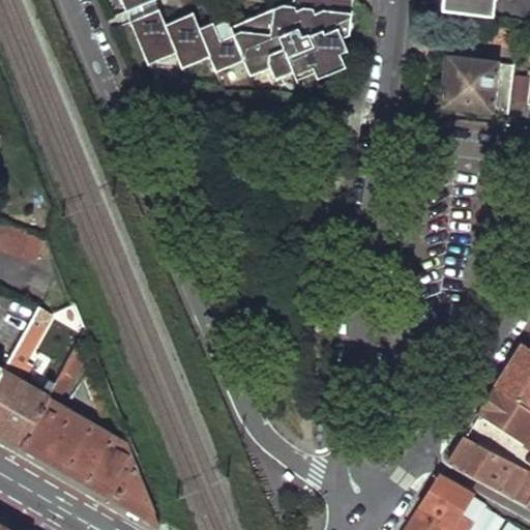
[(119,0),(124,10),(150,0),(119,0)]
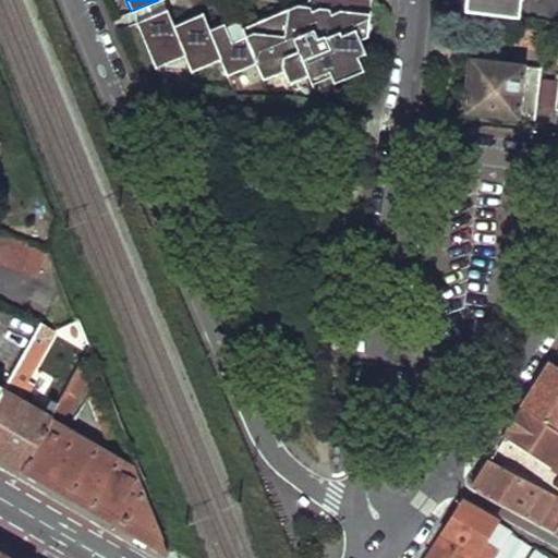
[(166,9),(161,0),(158,0),(131,11),(135,21),(166,9)]
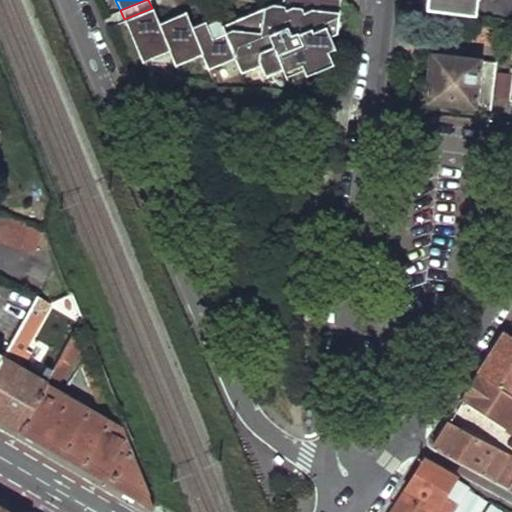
[(157,23),(152,8),(124,19),(141,61),(167,51),(174,65),(200,54),(206,69),(233,58),(239,73),(259,65),(263,76),(281,69),(290,65),(293,74),(296,79),(332,65),(327,52),(334,49),(329,36),(336,33),(339,0),(281,0),(221,25),(218,16),(191,26),(184,12),(157,23)]
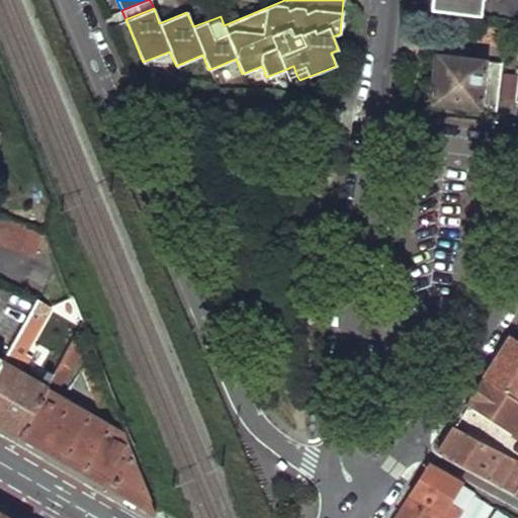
[(431,0),(430,9),(482,15),(483,0),(431,0)]
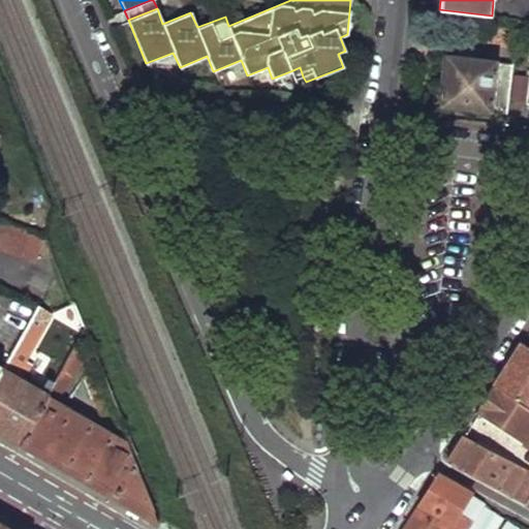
[(447,56),(441,106),(507,115),(514,64),(496,63),(496,61),(447,56)]
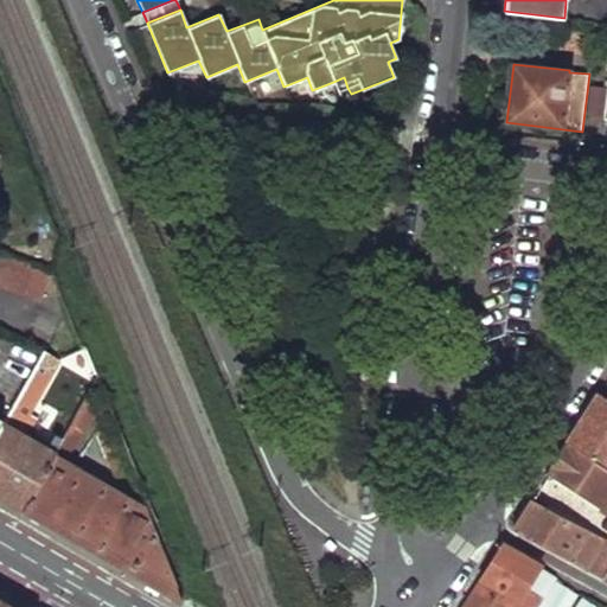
[(344,77),(333,82),(338,93),(347,88),(344,77)]
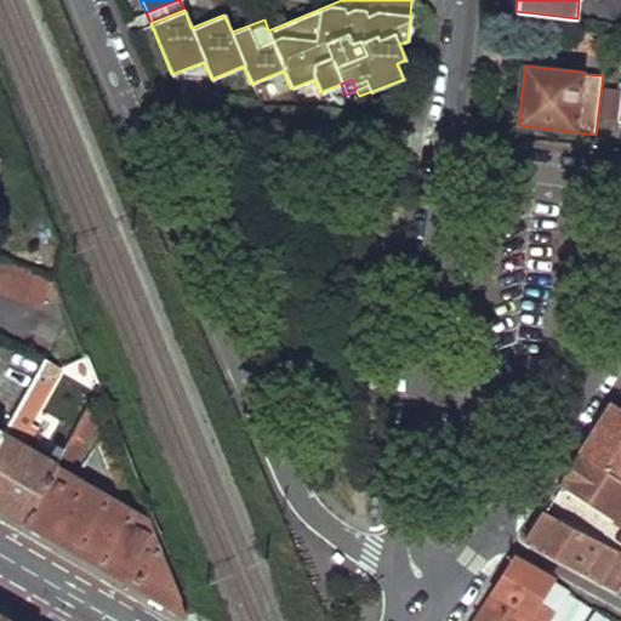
[(49,277),(1,260),(0,261),(0,291),(39,306),(49,277)]
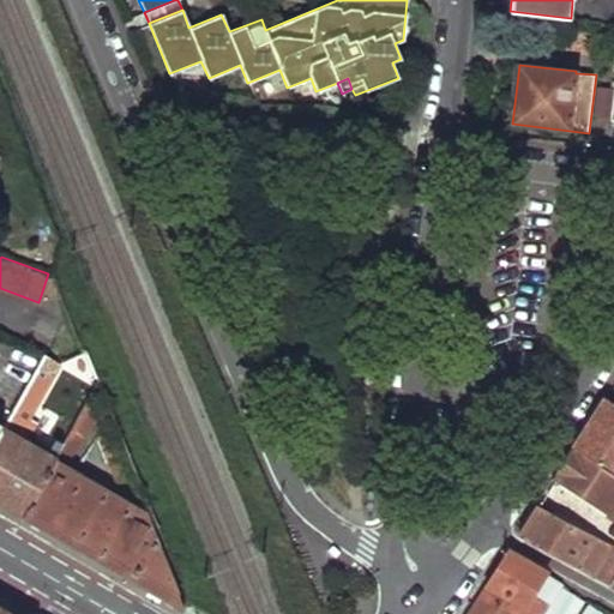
[(85,353),(66,360),(77,385),(95,378),(85,353)]
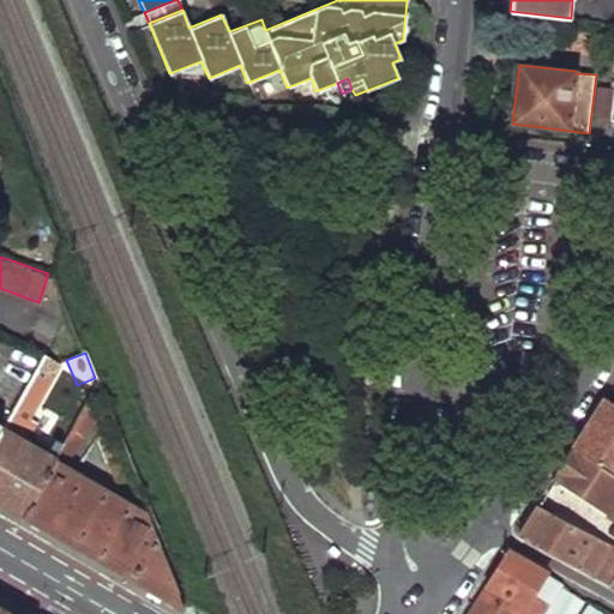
[(2,434),(0,438),(0,505),(5,509),(24,519),(50,471),(54,464),(16,443),(58,368),(43,361),(2,434)]
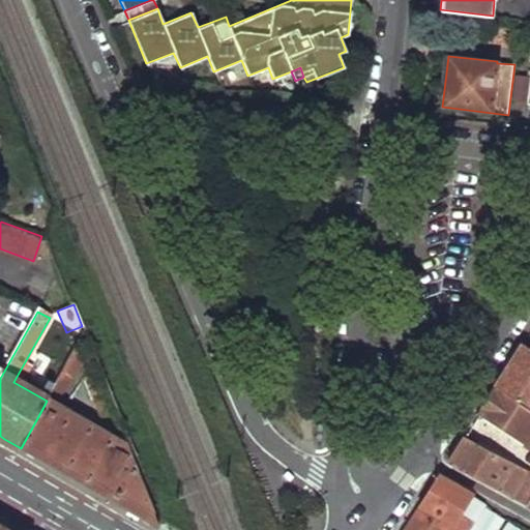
[(82,334),(48,398),(55,401),(77,361),(82,375),(78,382),(89,410),(93,409),(97,419),(114,414),(82,334)]
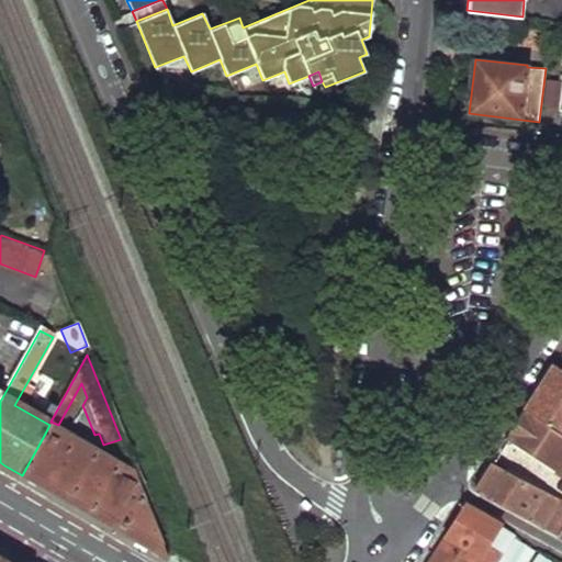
[(561,369),(555,366),(526,412),(561,435),(561,369)]
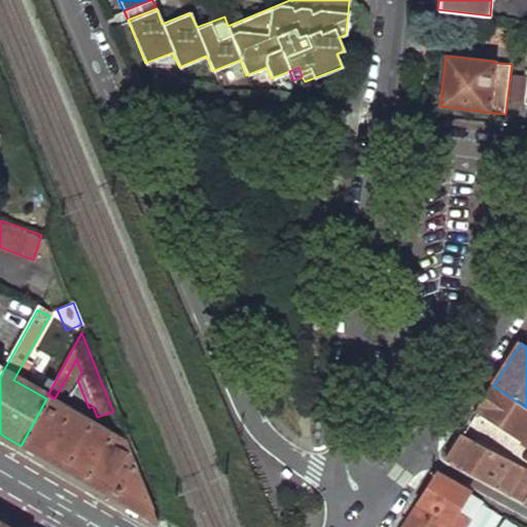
[(526,408),(493,386),(478,411),(526,442),(526,475),(525,473),(513,495),(526,502),(526,408)]
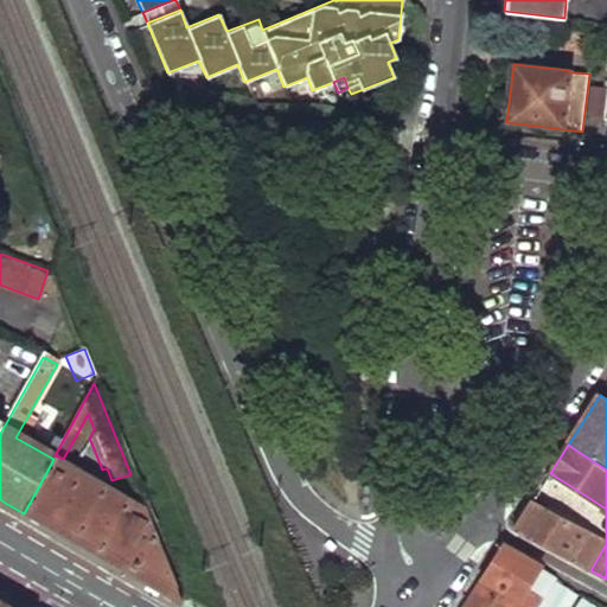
[(128,503),(53,459),(50,466),(24,513),(90,551),(179,604),(181,602),(146,512),(132,479),(121,484),(128,503)]
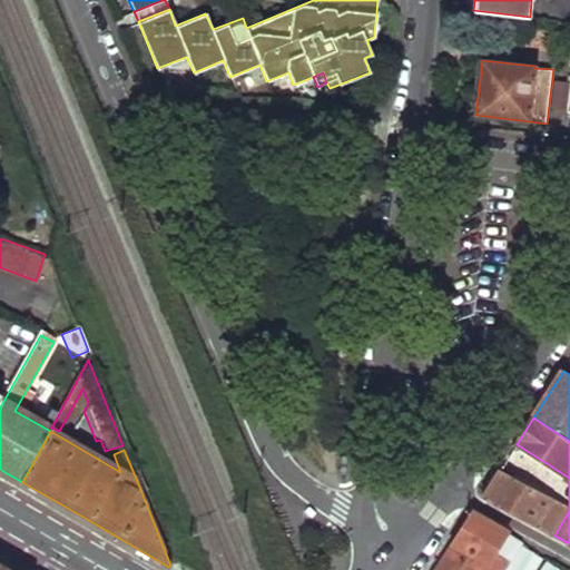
[(500,470),(482,497),(554,536),(568,512),(569,509),(500,470)]
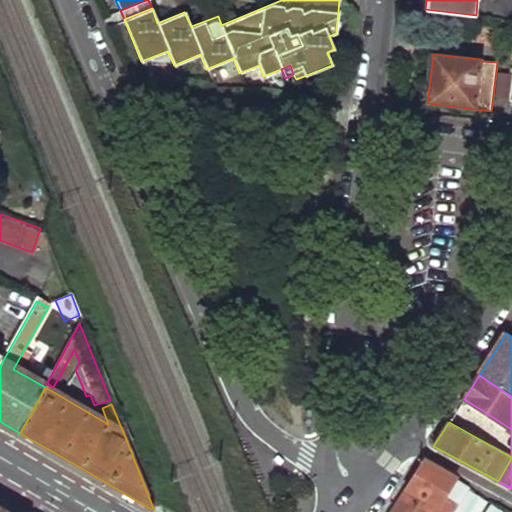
[(421,459),(404,486),(439,507),(444,498),(456,478),(421,459)]
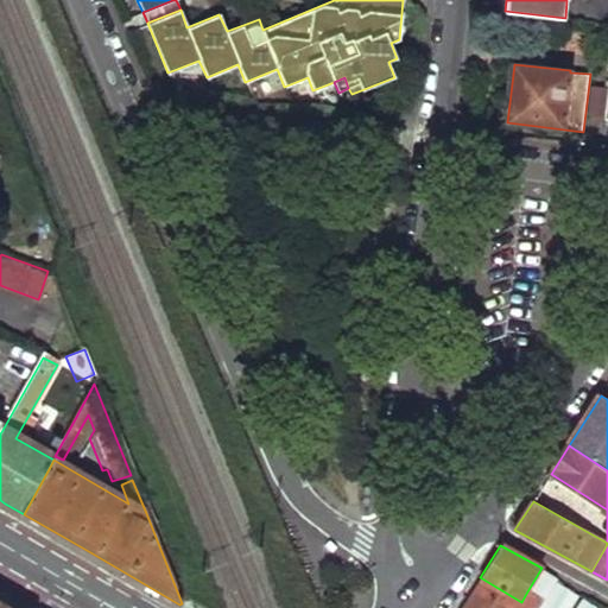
[(521,602),(480,577),(460,607),(536,607),(542,601),(527,591),(521,602)]
